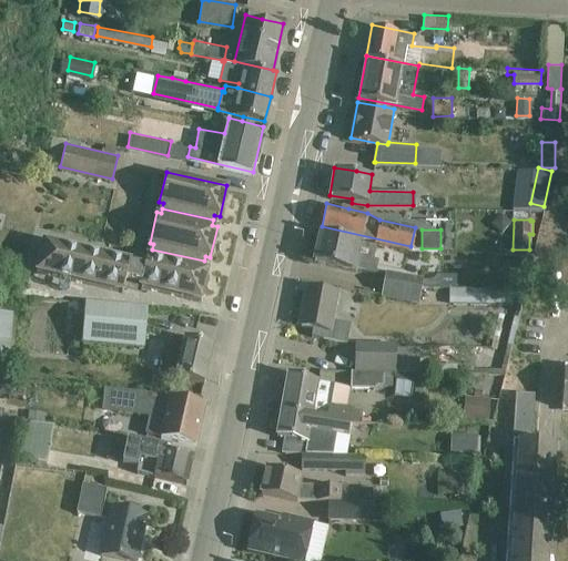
[(356,238),(342,236),(321,231),(314,258),(336,264),(355,268),(356,266),(376,271),(379,258),(371,256),(373,243),(356,238)]
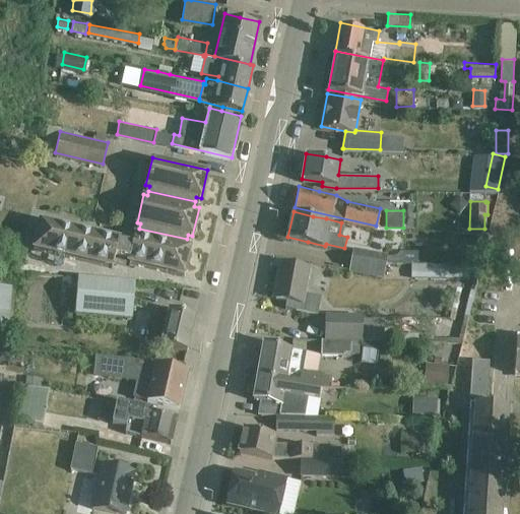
[(113,264),(115,254),(118,240),(119,237),(40,218),(34,246),(113,264)]
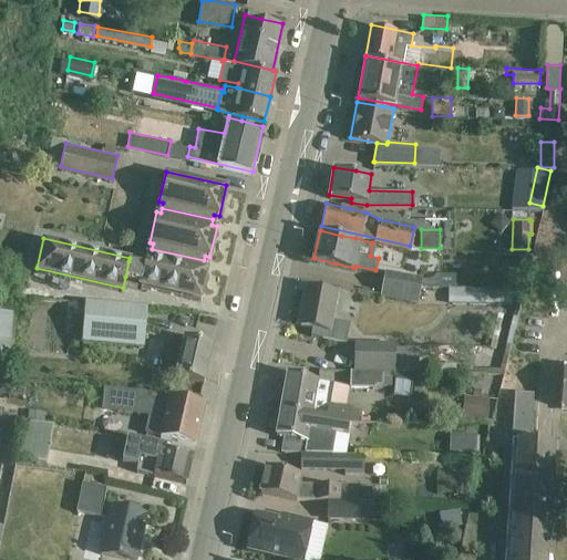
[(203,266),(204,260),(152,249),(151,253),(147,252),(144,265),(129,261),(125,277),(141,280),(140,283),(200,298),(207,267),(203,266)]
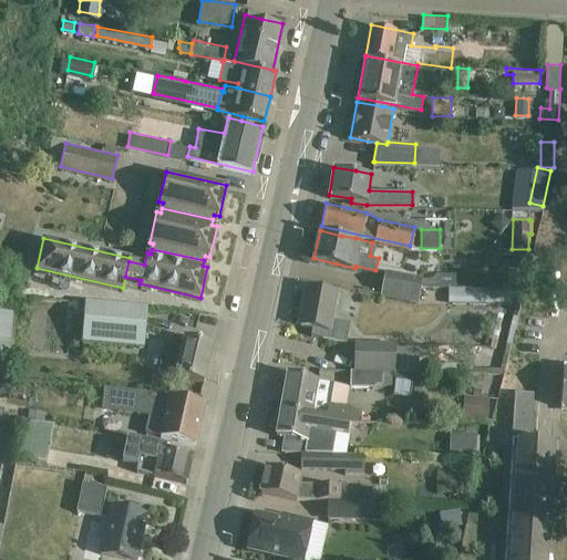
[(420,283),(421,277),(385,270),(381,292),(418,299),(420,283)]
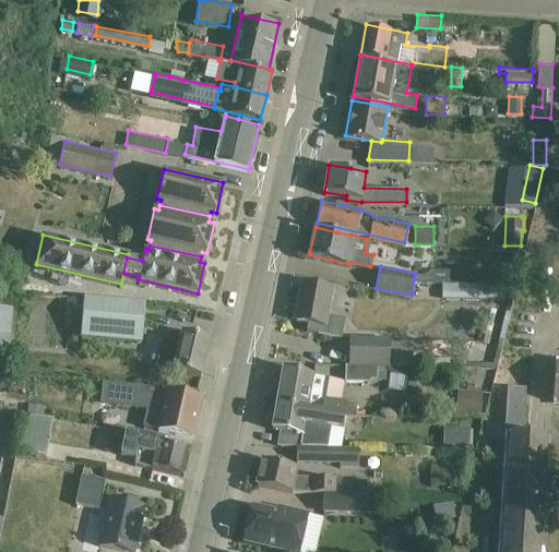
[(507,280),(441,279),(441,296),(506,297),(507,280)]
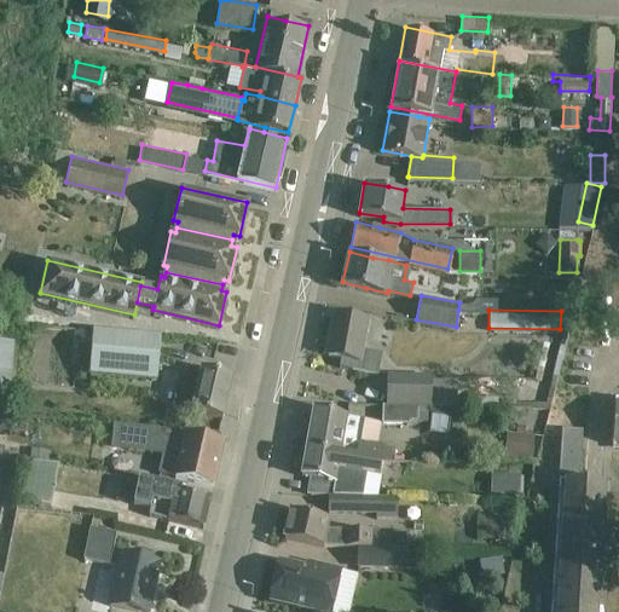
[(366,316),(359,315),(335,311),(328,352),(341,354),(340,363),(379,370),(382,351),(360,346),(366,316)]
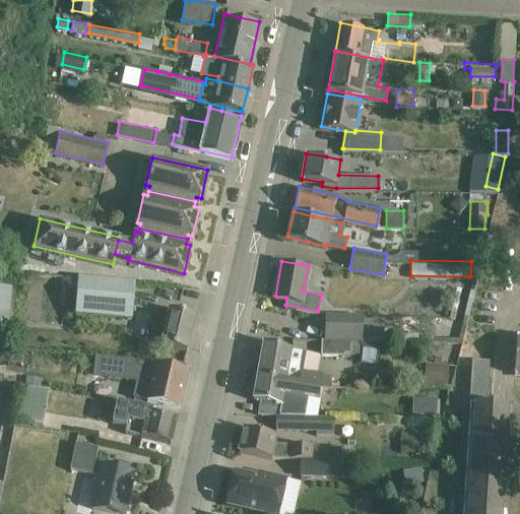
[(131,316),(134,280),(78,274),(74,311),(131,316)]
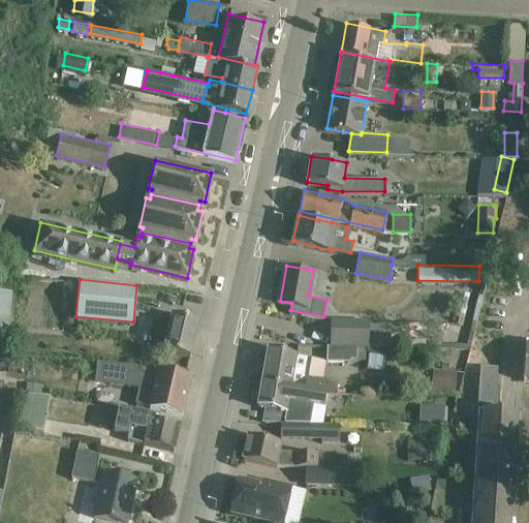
[(0,327),(5,327),(8,290),(0,289),(0,327)]
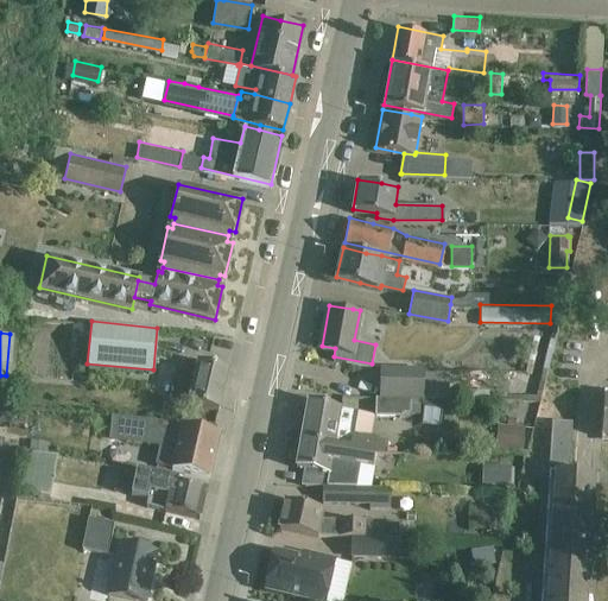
[(228,366),(206,361),(190,358),(184,361),(181,378),(175,377),(170,397),(195,403),(219,407),(228,366)]
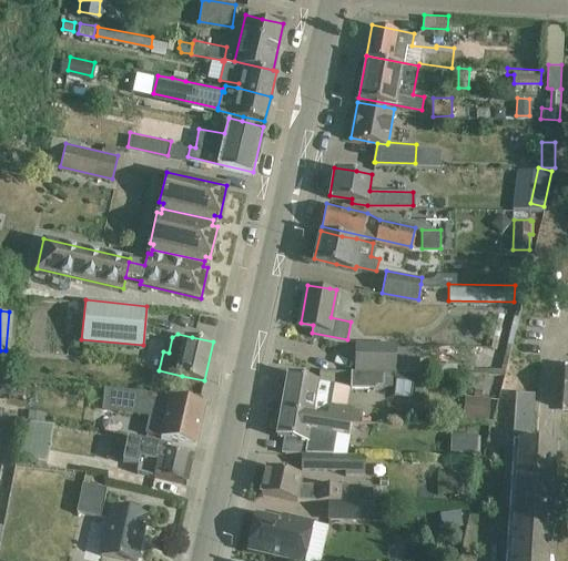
[(356,369),(395,369),(421,370),(454,370),(454,366),(419,366),(419,345),(396,345),(396,342),(356,340),(356,369)]
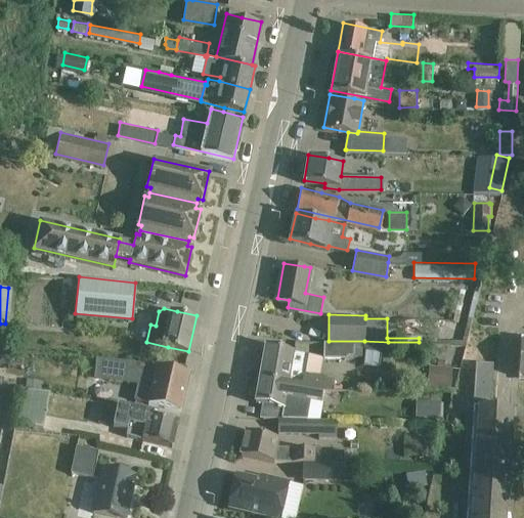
[(364,341),(329,341),(323,341),(323,356),(347,356),(347,354),(361,354),(364,341)]
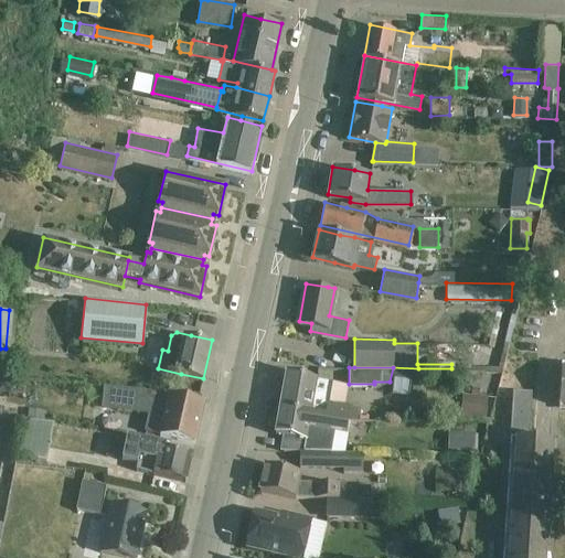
[(280,405),(349,416),(351,404),(328,399),(332,379),(316,377),(316,375),(286,369),(280,405)]
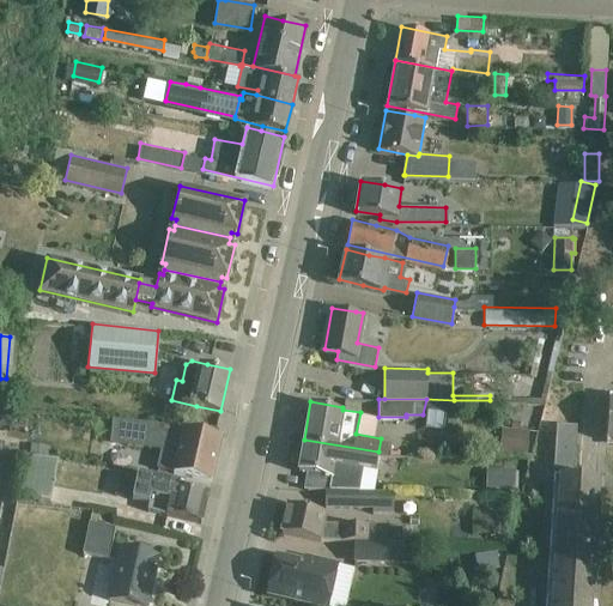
[(222,434),(198,428),(167,420),(113,416),(110,438),(163,444),(159,466),(211,478),(222,434)]
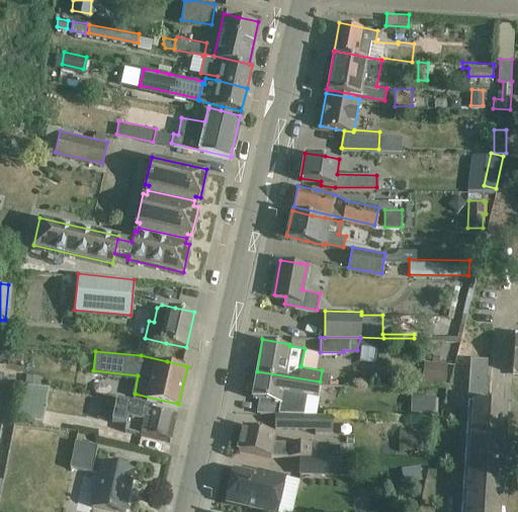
[(485,395),(488,358),(470,357),(468,394),(485,395)]
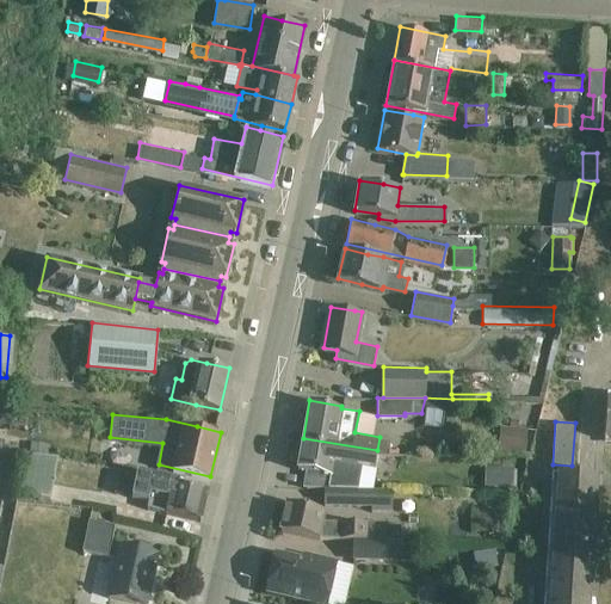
[(497,424),(498,438),(514,438),(513,424),(497,424)]
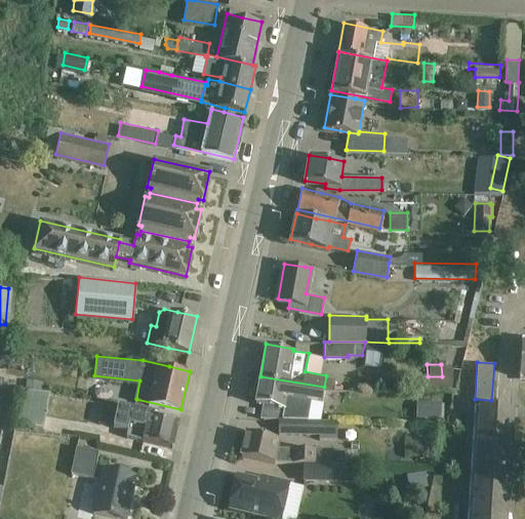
[(306,416),(309,398),(322,400),(324,387),(260,376),(255,400),(266,402),(264,416),(278,416),(307,418),(307,416),(306,416)]
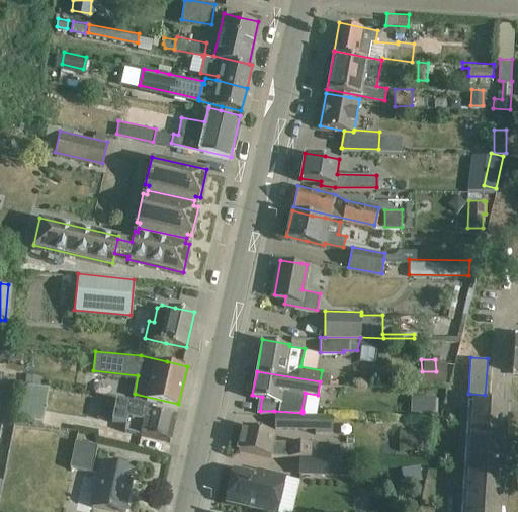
[(26,372),(24,382),(39,385),(41,375),(26,372)]
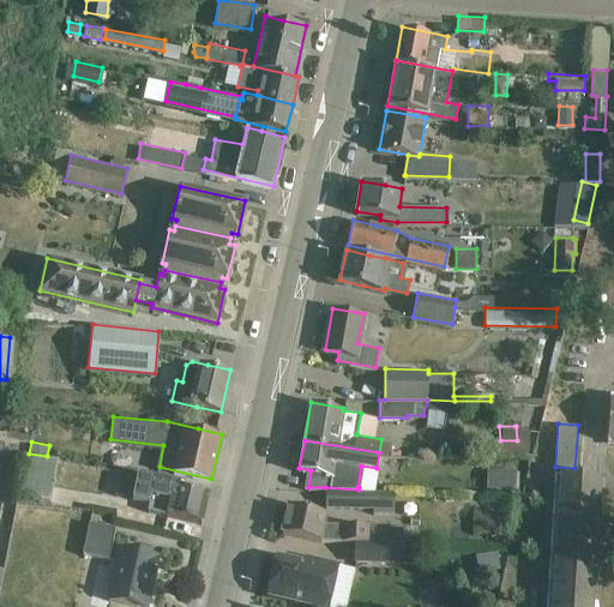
[(50,500),(56,458),(47,456),(29,454),(26,452),(20,496),(50,500)]
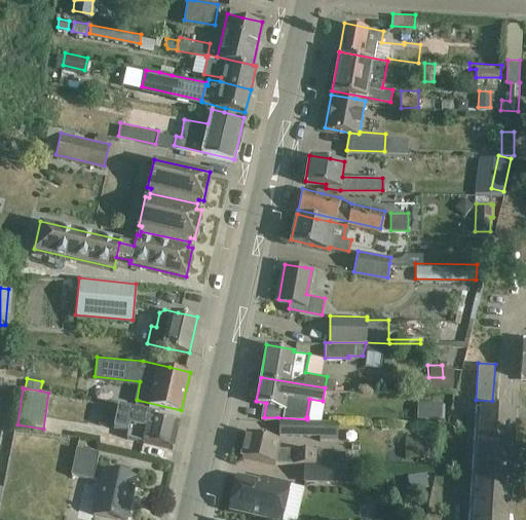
[(443,417),(442,401),(417,402),(418,417),(443,417)]
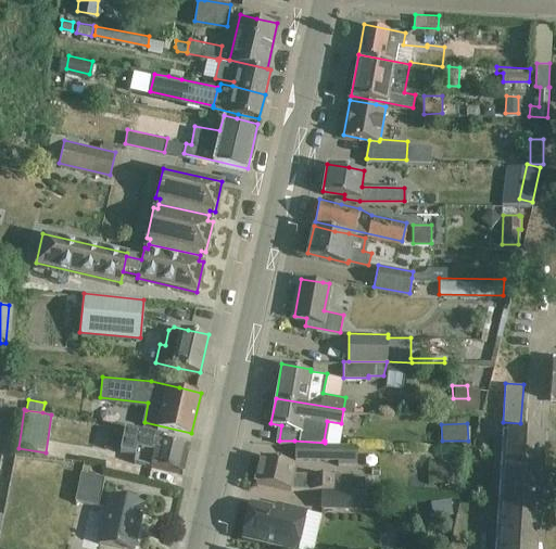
[(188,445),(166,441),(167,436),(126,426),(121,449),(136,452),(138,446),(154,450),(151,463),(182,471),(188,445)]
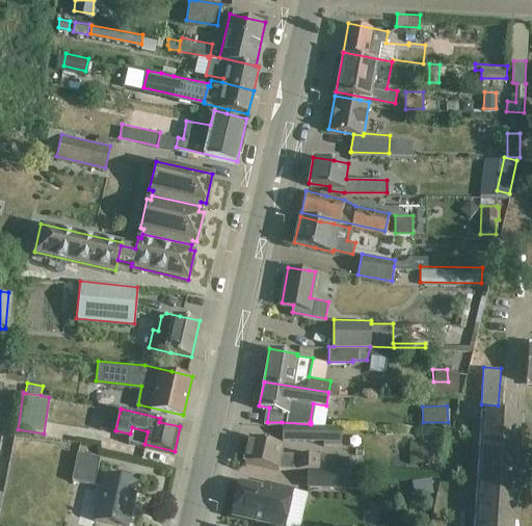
[(478,440),(517,442),(520,413),(480,411),(480,419),(486,419),(485,434),(479,434),(478,440)]
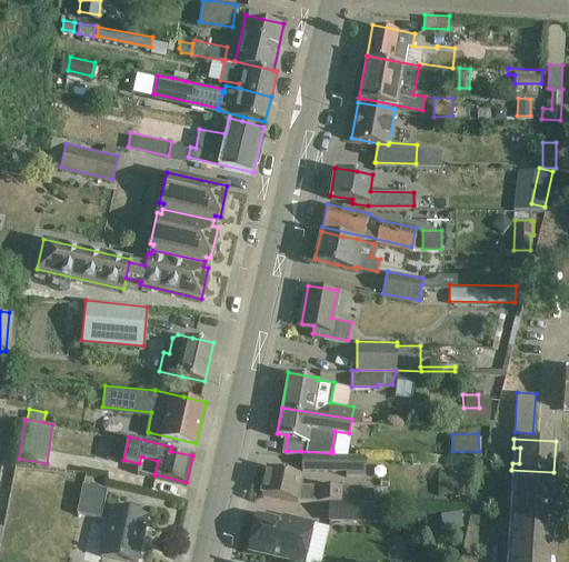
[(332,453),(301,451),(301,468),(345,469),(345,473),(365,473),(365,453),(332,453)]
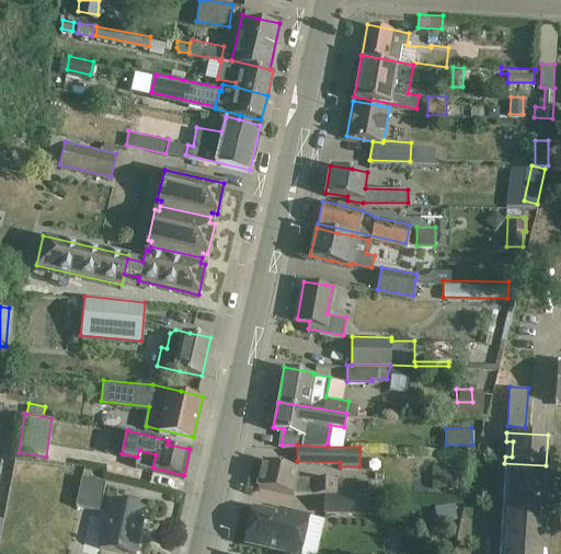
[(296,492),(324,493),(336,493),(336,479),(296,476),(298,466),(263,459),(258,483),(278,487),(296,492)]
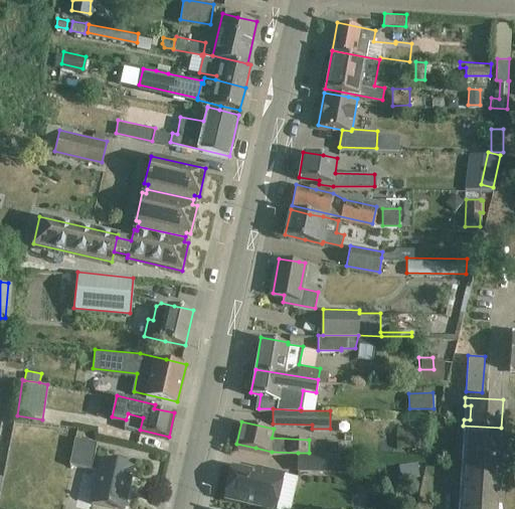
[(501,428),(463,426),(463,432),(469,433),(468,447),(462,447),(462,453),(500,456),(501,428)]
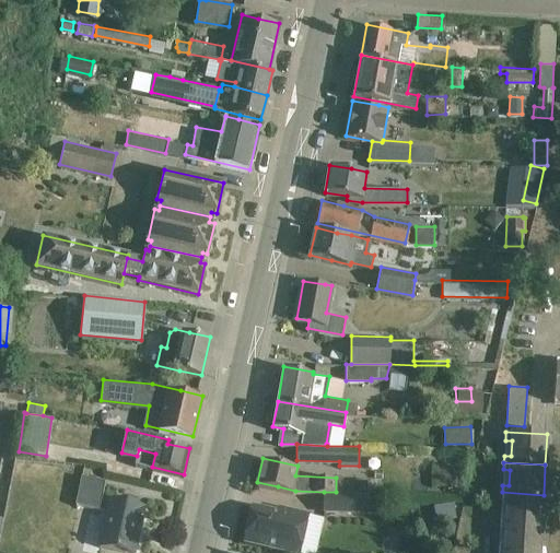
[(455,467),(438,465),(435,482),(453,484),(455,467)]
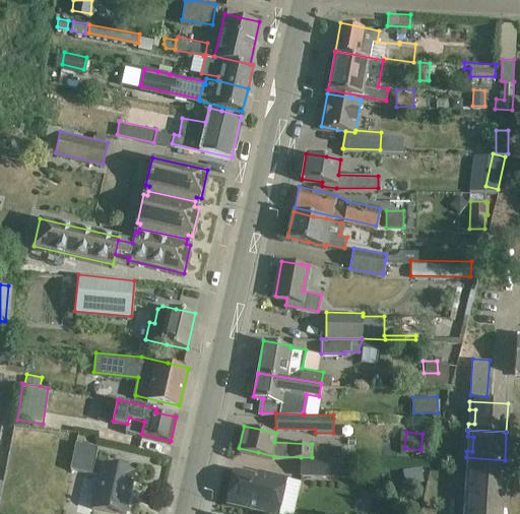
[(101,462),(94,461),(98,445),(75,440),(70,467),(92,471),(99,472),(91,505),(124,512),(129,487),(131,487),(134,469),(133,469),(133,468),(101,461),(101,462)]
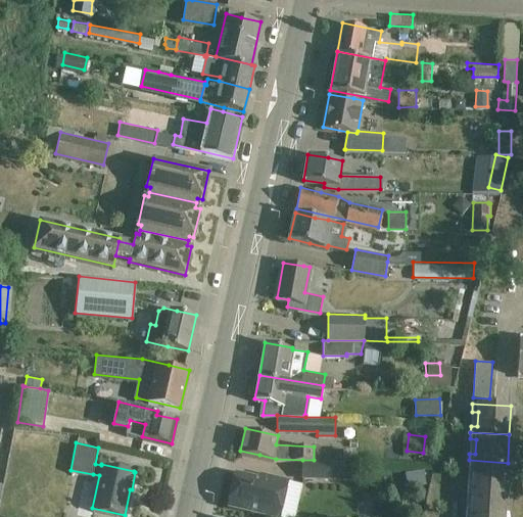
[(314,460),(302,460),(302,477),(349,478),(349,463),(344,463),(344,461),(330,461),(314,460)]
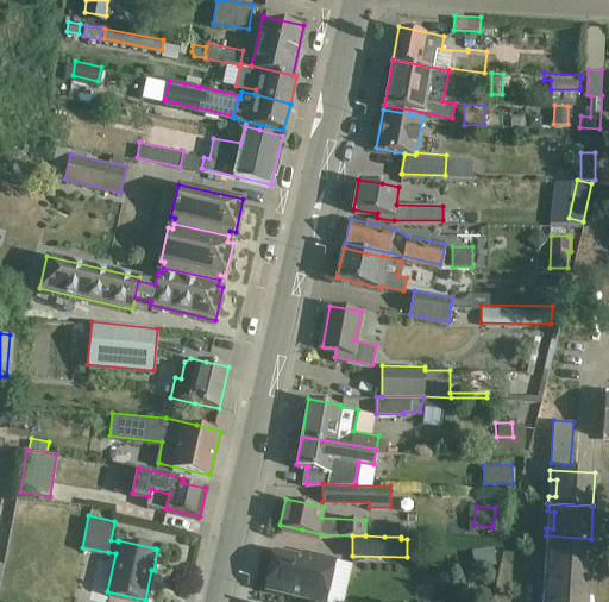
[(591,539),(546,535),(545,543),(552,543),(551,560),(544,559),(544,569),(589,571),(591,539)]
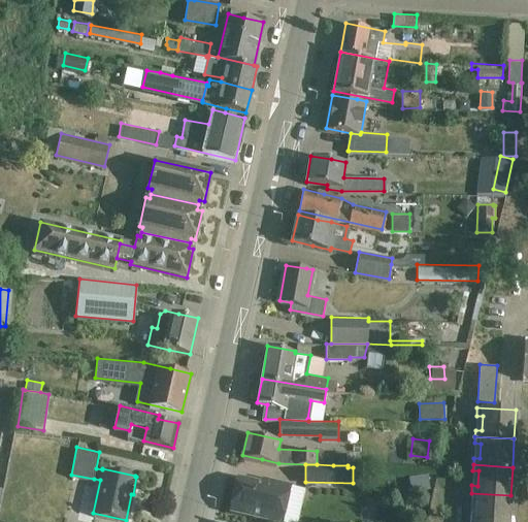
[(410,489),(429,487),(428,472),(408,475),(410,489)]
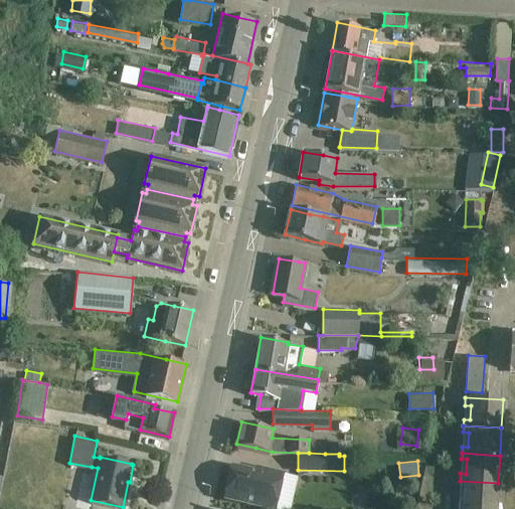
[(224,496),(244,501),(275,508),(284,471),(265,466),(264,472),(231,465),(224,496)]
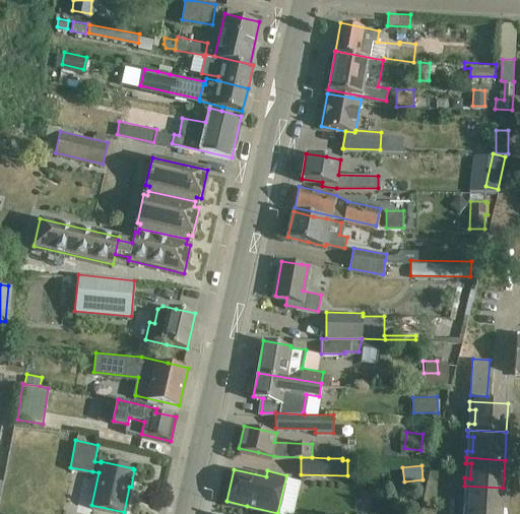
[(501,513),(503,488),(464,486),(464,491),(469,491),(469,505),(463,505),(462,513),(467,513),(501,513)]
